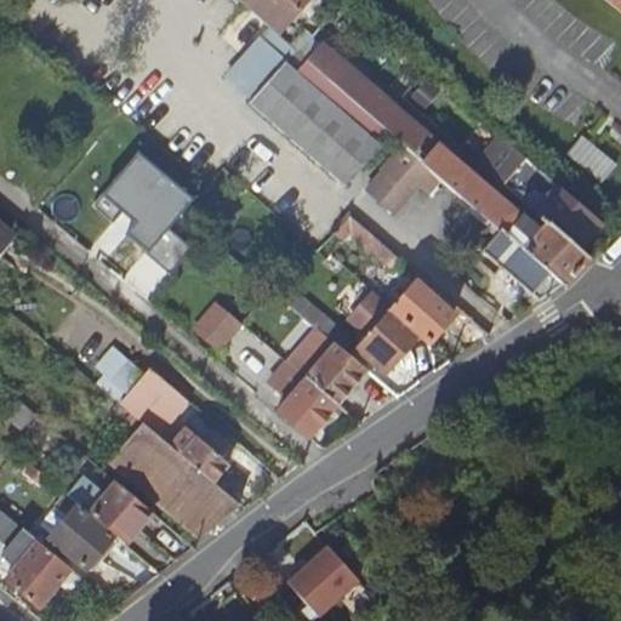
[(238,0),(275,32),(297,7),(300,10),(308,0),(238,0)]
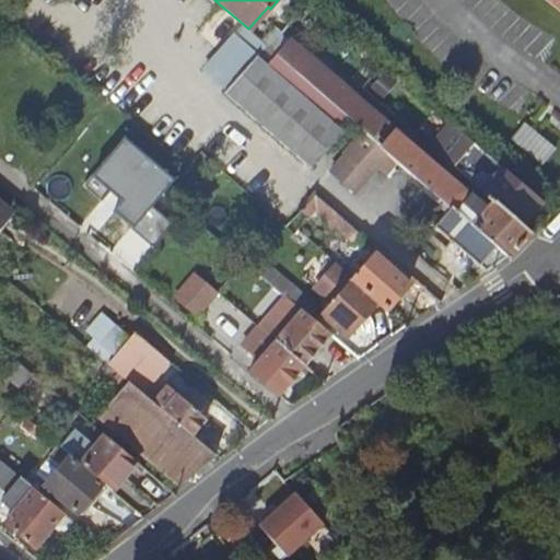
[(260,43),(273,55),(283,44),(270,33),(260,43)]
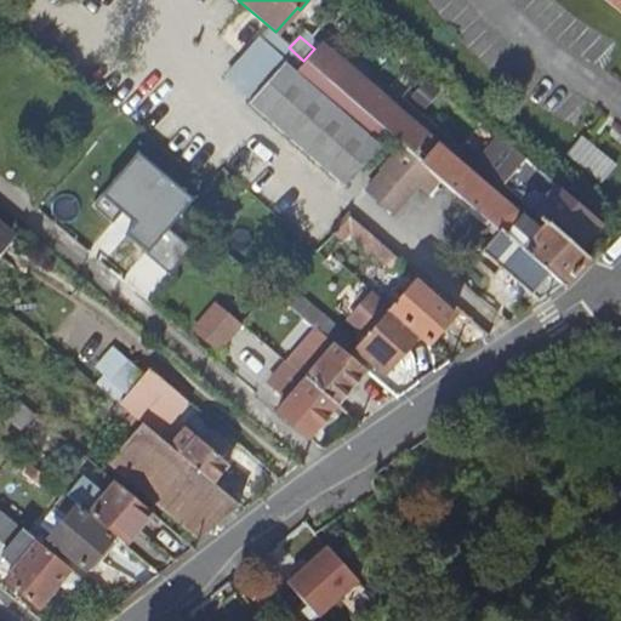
[(563,284),(587,258),(577,249),(522,201),(514,210),(392,104),(320,41),(314,49),(303,61),(305,62),(311,67),(375,121),(403,146),(431,170),(499,229),(505,233),(512,224),(530,239),(522,249),(563,284)]
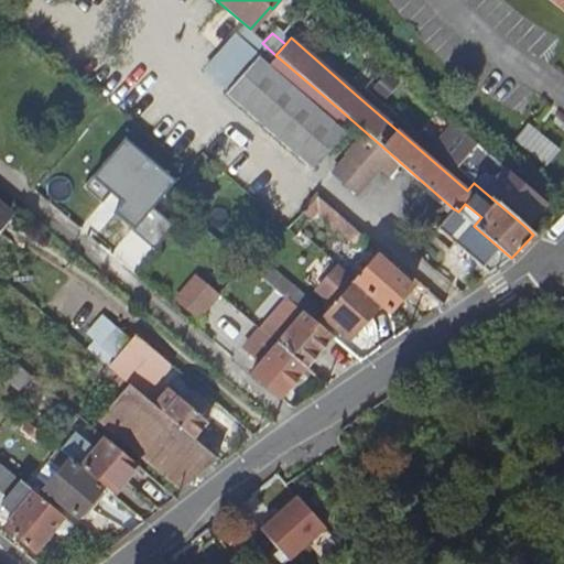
[(331,121),(267,67),(253,56),(223,94),(312,169),(343,132),(331,121)]
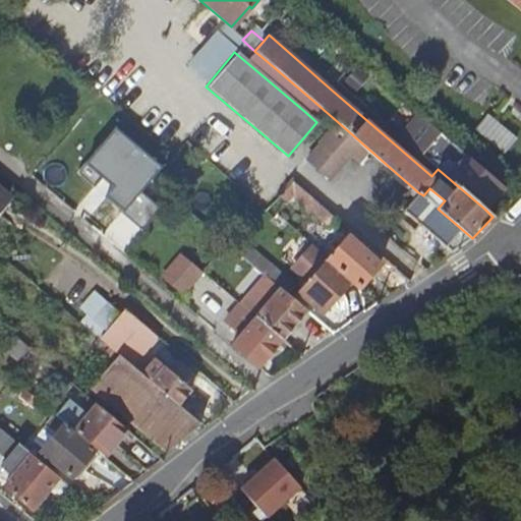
[(261,56),(255,52),(246,62),(305,112),(314,102),(261,56)]
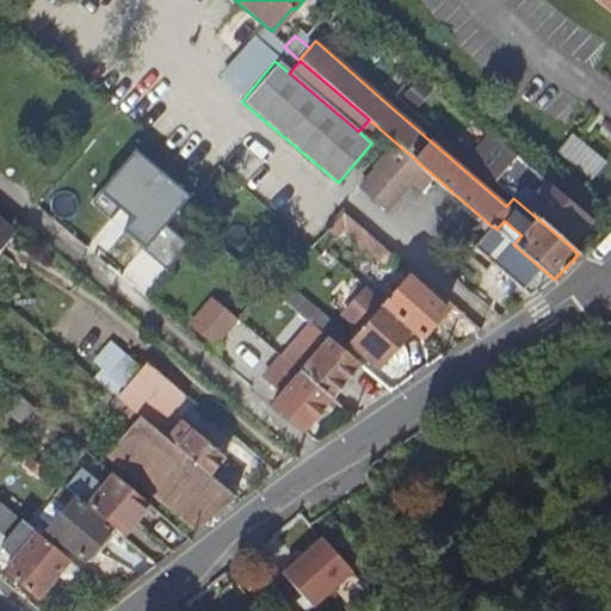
[(467,158),(513,198),(568,245),(587,222),(562,202),(566,198),(489,133),(467,158)]
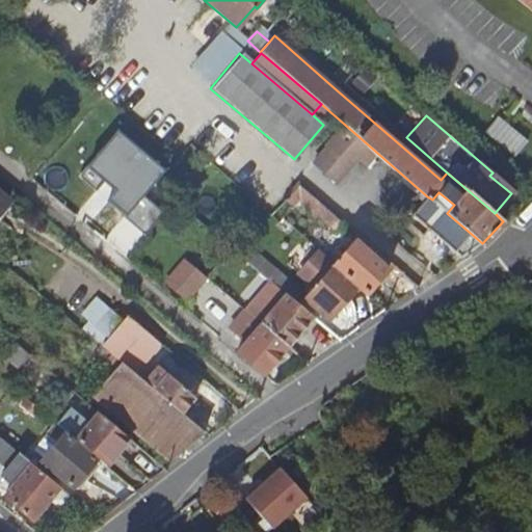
[(369,145),(345,125),(313,161),(338,181),(369,145)]
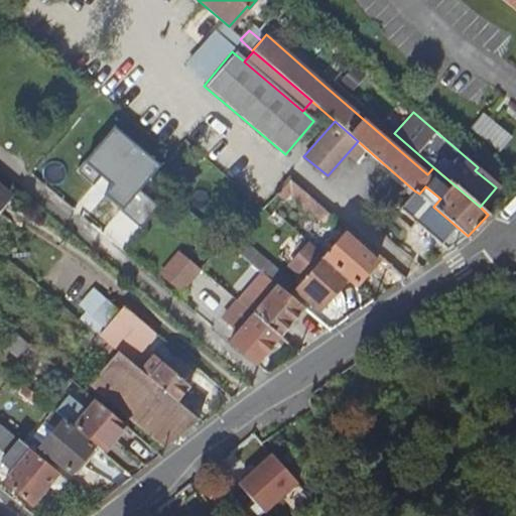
[(96,184),(145,225),(162,205),(142,187),(163,163),(117,124),(81,166),(98,181),(96,184)]
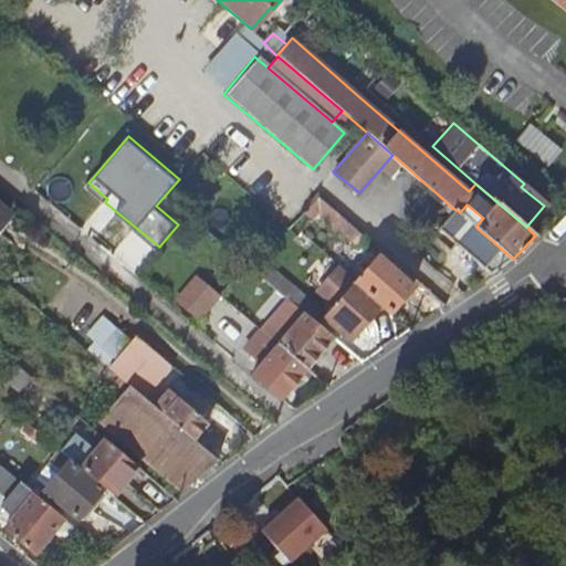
[(362,236),(344,220),(318,198),(303,215),(313,224),(321,217),(353,244),(362,236)]
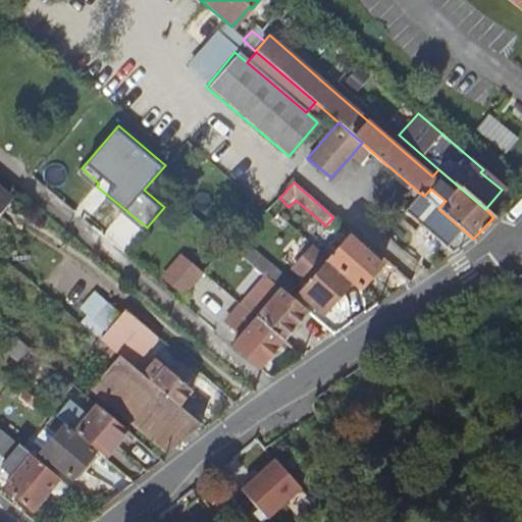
[(472,239),(473,239),(438,209),(424,196),(419,193),(404,210),(454,252),(472,239)]
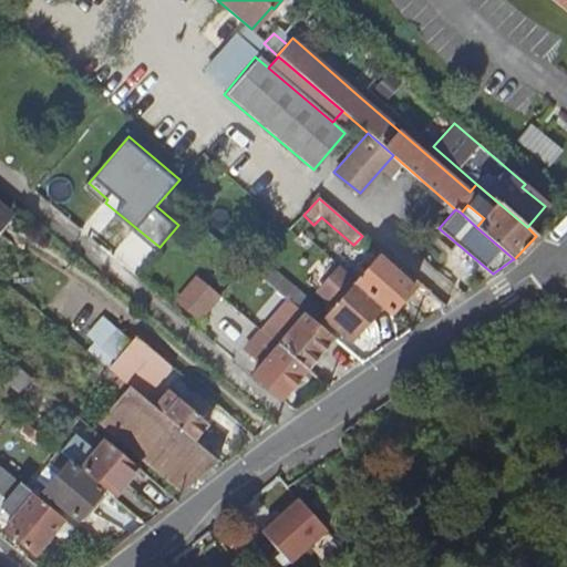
[(357,280),(382,302),(392,311),(413,287),(378,256),(357,280)]
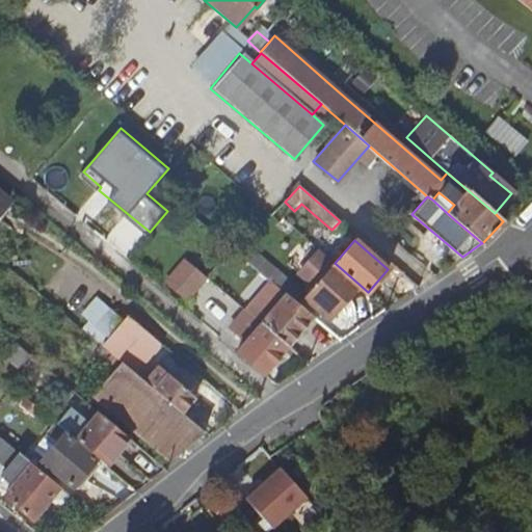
[(302,271),(316,284),(308,294),(277,270),(275,272),(265,263),(258,272),(285,294),(313,318),(319,311),(328,318),(358,284),(335,263),(329,259),(319,250),(302,271)]
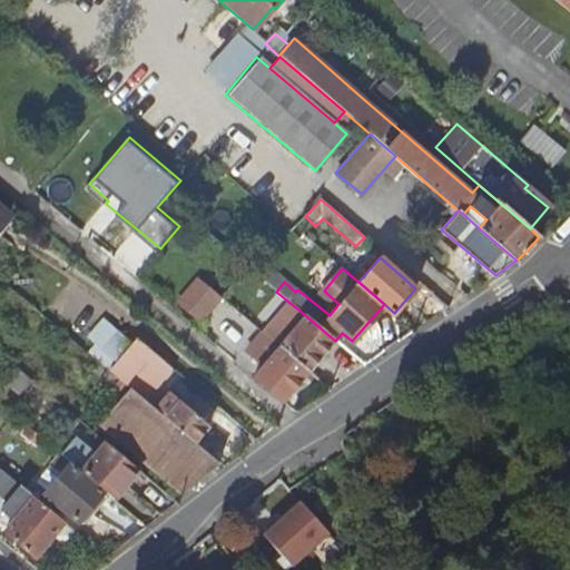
[(219,297),(197,279),(177,303),(199,321),(219,297)]
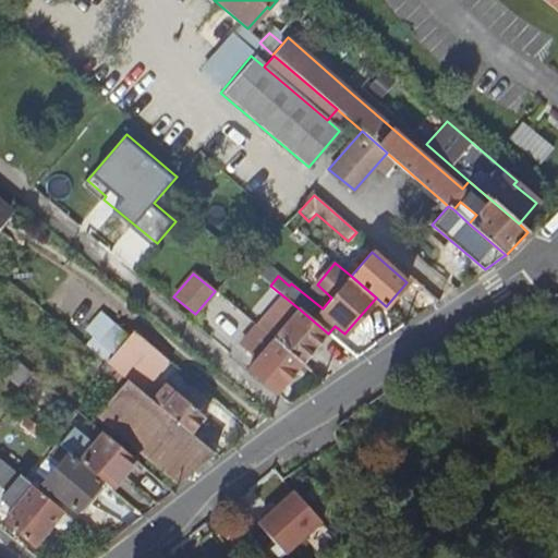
[(557,293),(542,296),(557,312),(557,293)]
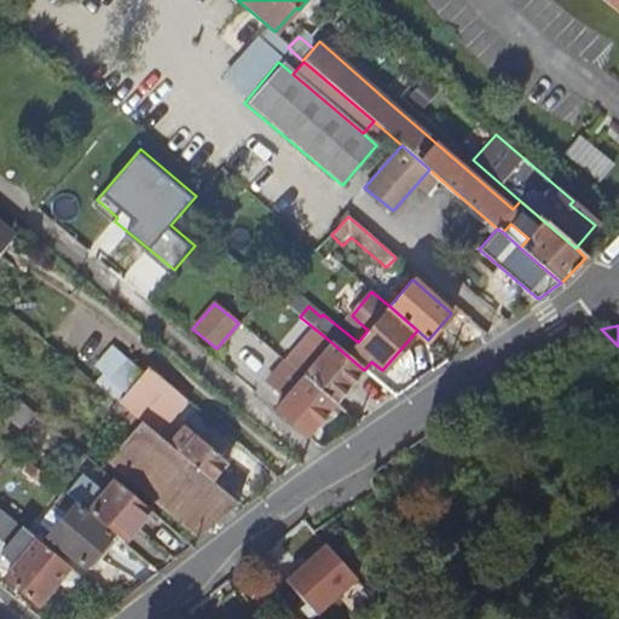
[(364,370),(331,342),(320,356),(306,342),(289,363),(304,375),(336,403),(364,370)]
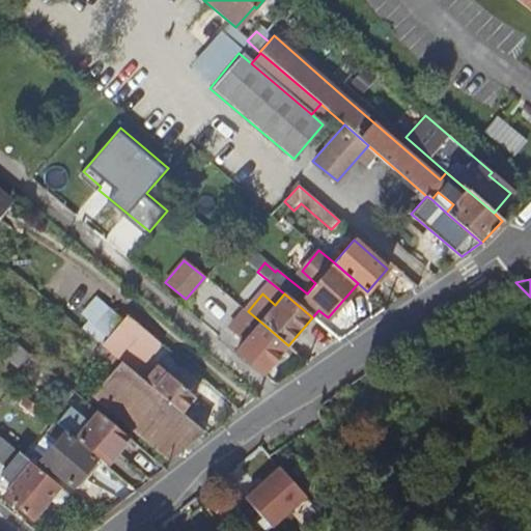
[(228,326),(245,339),(260,322),(248,311),(244,307),(228,326)]
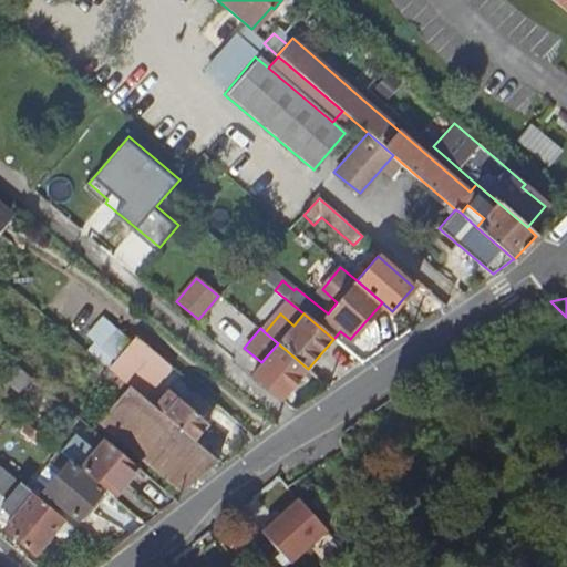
[(112,369),(134,388),(147,400),(174,368),(138,337),(112,369)]
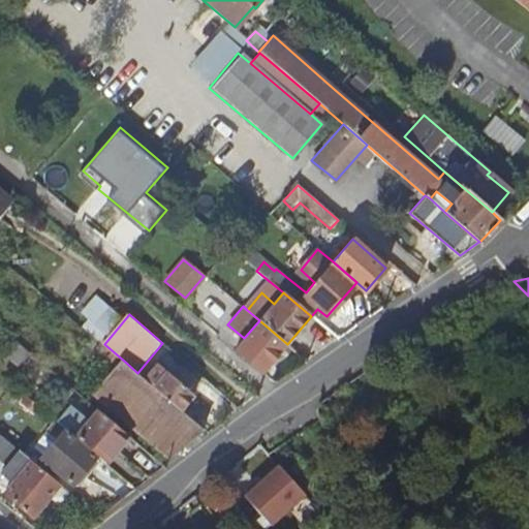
[(287,344),(259,320),(244,338),(236,348),(263,371),(287,344)]
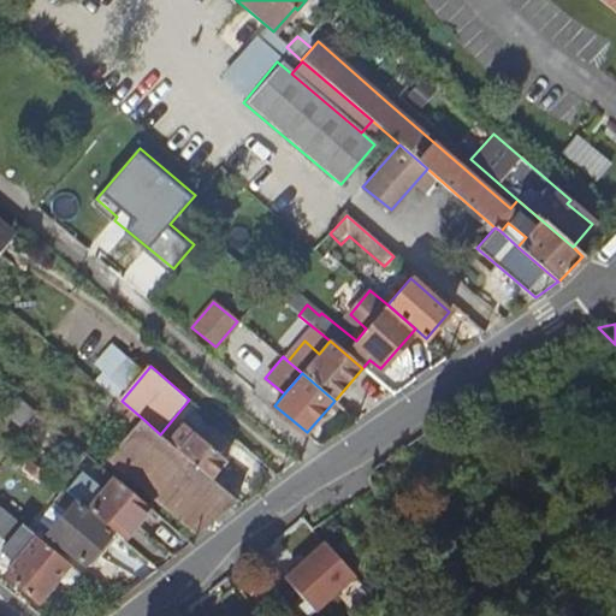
[(5,409),(25,426),(37,413),(17,395),(5,409)]
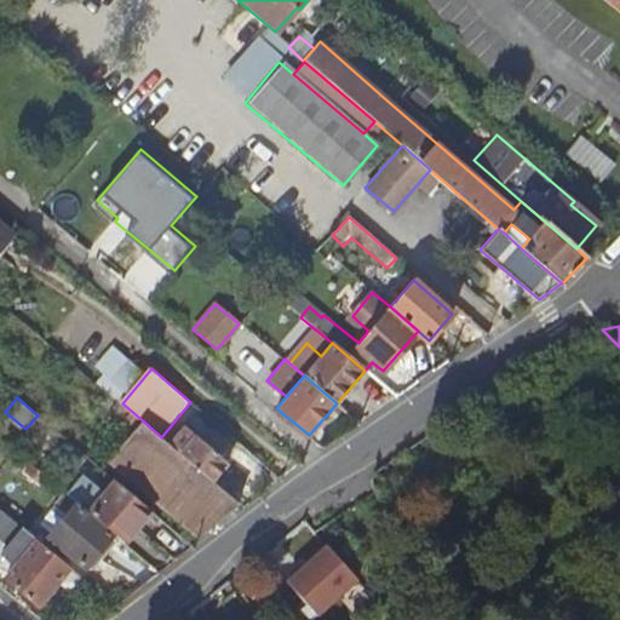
[(204,533),(241,505),(214,483),(173,447),(161,437),(147,424),(116,458),(204,533)]
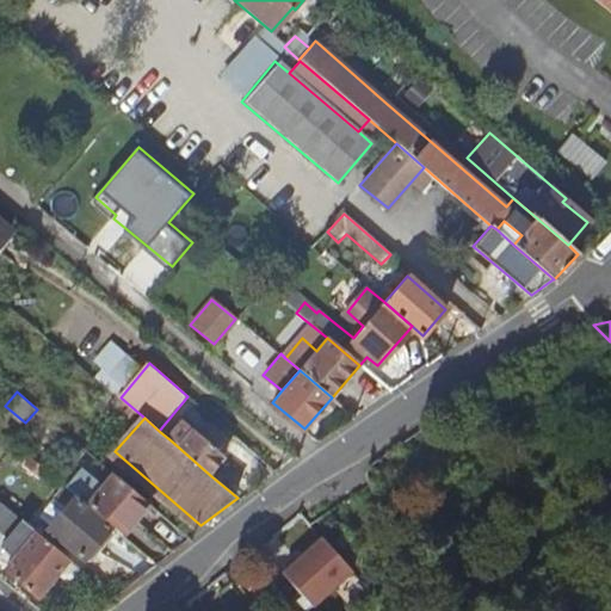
[(171,440),(211,476),(229,457),(185,421),(171,440)]
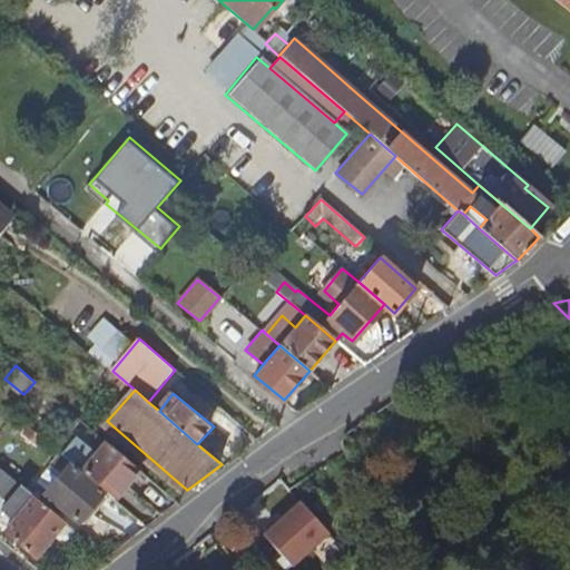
[(45,441),(30,429),(25,435),(39,448),(45,441)]
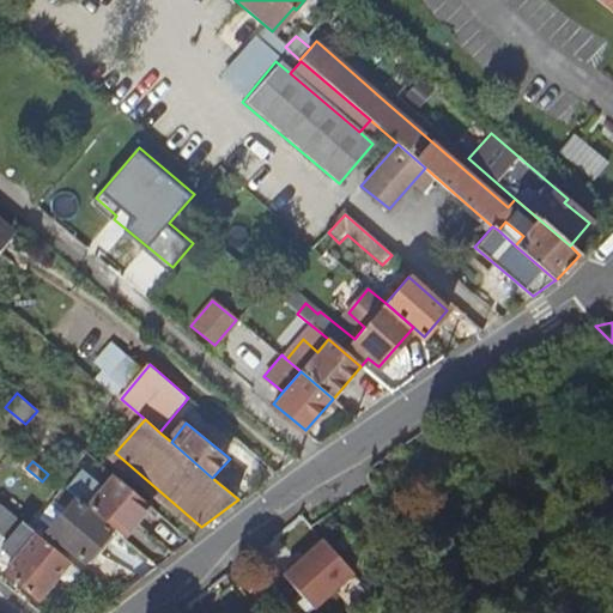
[(153,509),(117,479),(91,510),(116,532),(127,541),(153,509)]
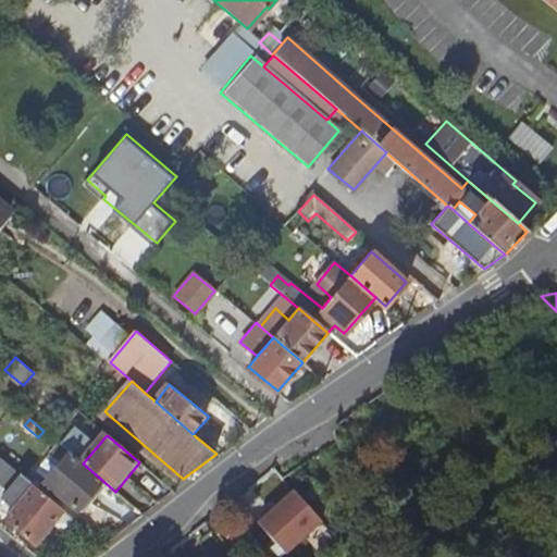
[(106,483),(83,463),(61,446),(50,460),(61,469),(47,486),(79,512),(106,483)]
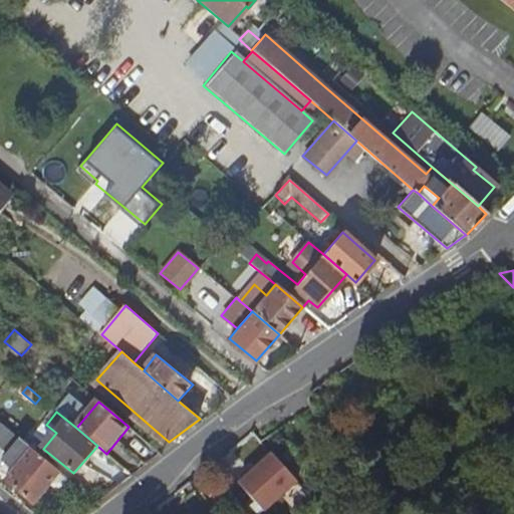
[(0,422),(0,445),(7,451),(1,457),(14,468),(5,478),(32,500),(57,469),(0,422)]
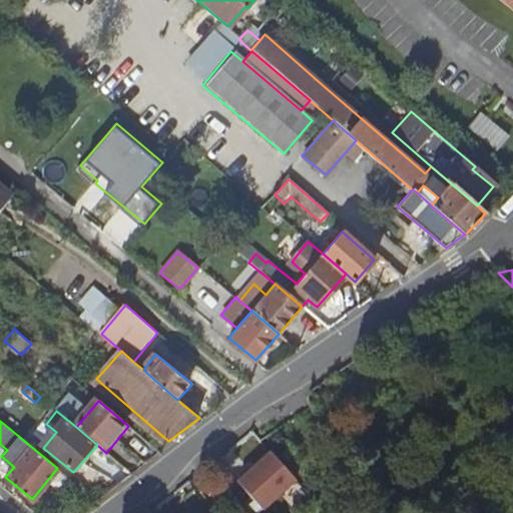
[(296,481),(270,451),(234,482),(261,512),(296,481)]
